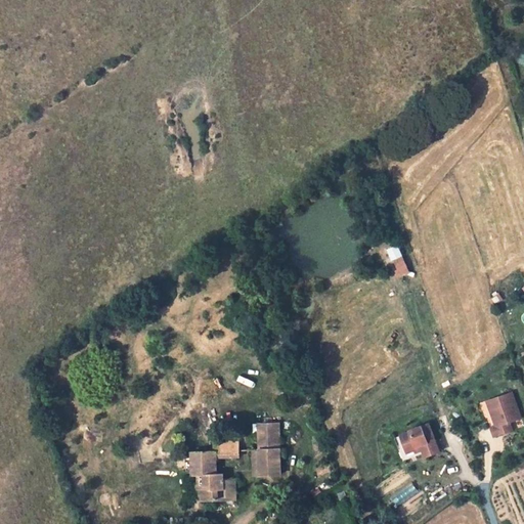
[(397,277),(409,272),(397,244),(386,248),(397,277)]
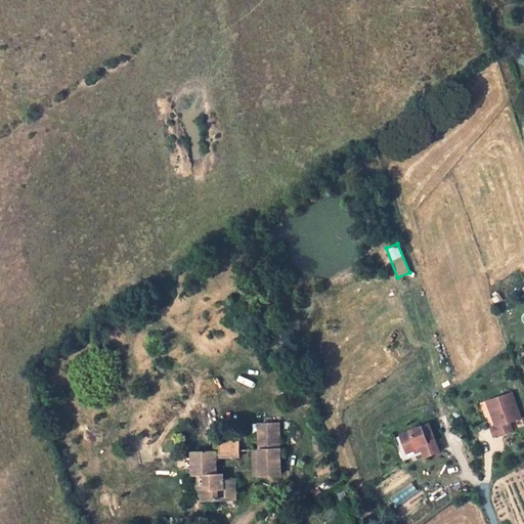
[(493,429),(495,437),(514,430),(512,423),(523,419),(514,393),(504,397),(507,405),(492,410),(498,427),(493,429)]
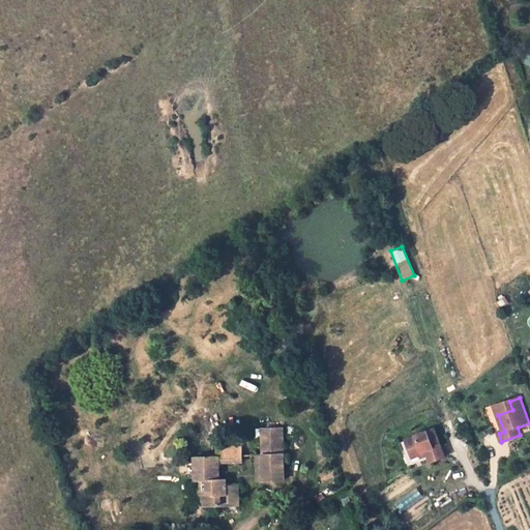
[(495,406),(498,415),(512,410),(509,402),(495,406)]
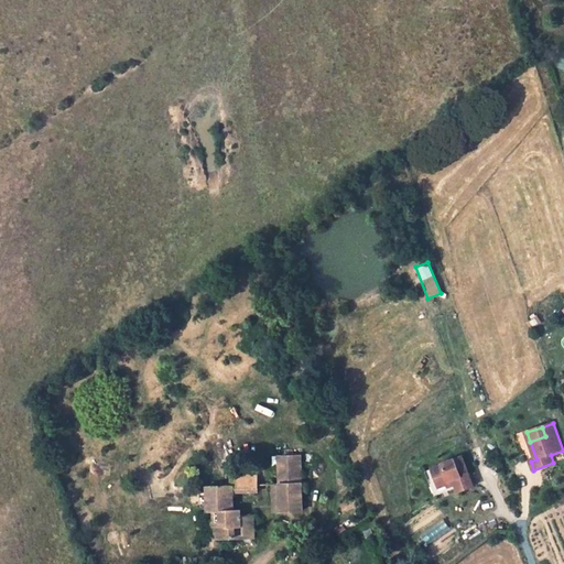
[(302,511),(301,456),(279,456),(279,485),(280,512),(302,511)]
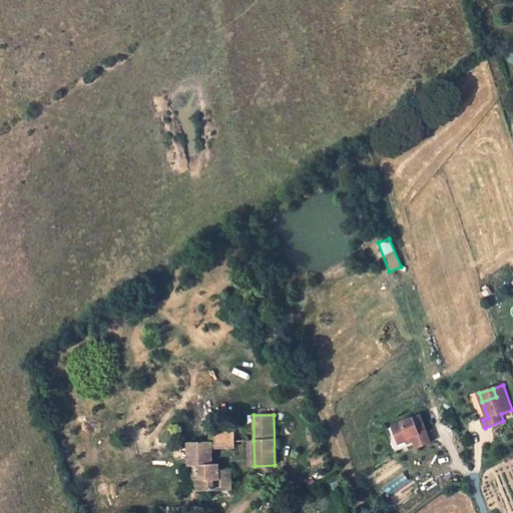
[(394,428),(399,442),(408,439),(409,440),(413,441),(415,441),(416,443),(418,449),(432,444),(421,416),(402,423),(403,425),(394,428)]
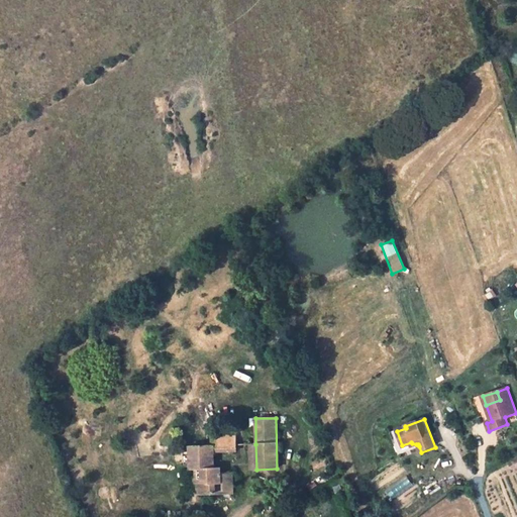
[(212,436),(212,446),(213,451),(235,450),(235,435),(212,436)]
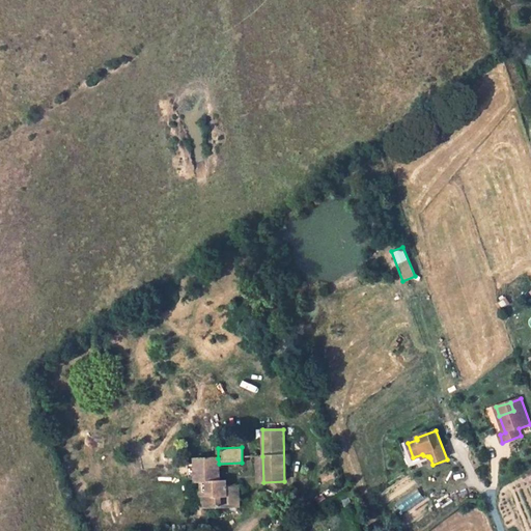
[(219,464),(218,458),(194,458),(195,469),(198,468),(199,481),(200,481),(207,481),(207,491),(201,491),(201,507),(222,507),(222,496),(228,496),(229,506),(239,506),(239,485),(226,486),(226,480),(220,480),(219,464)]
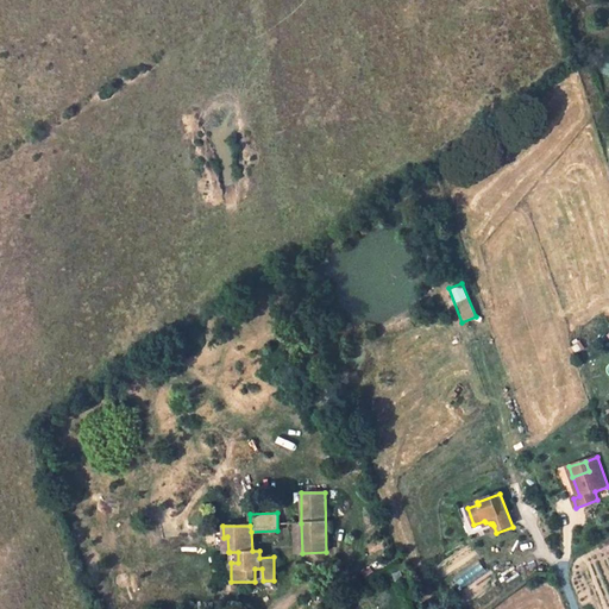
All buildings are outlined.
